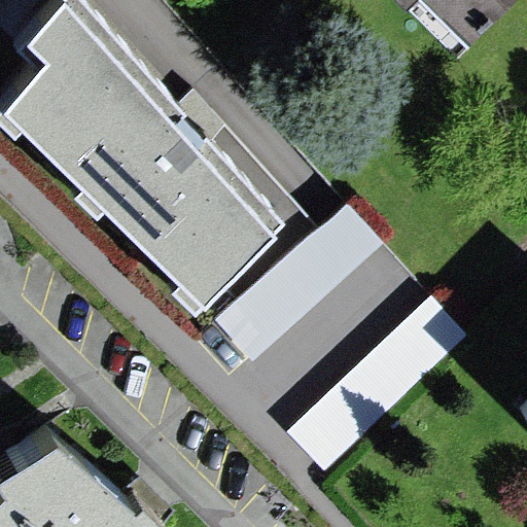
[(0,95),(0,108),(196,303),(290,204),(95,0),(49,0),(21,35),(39,53),(0,95)]
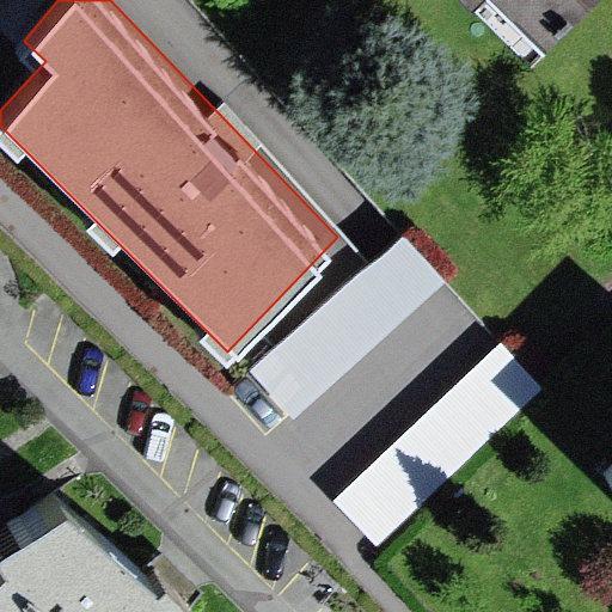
[(497,0),(543,44),(586,0),(497,0)]
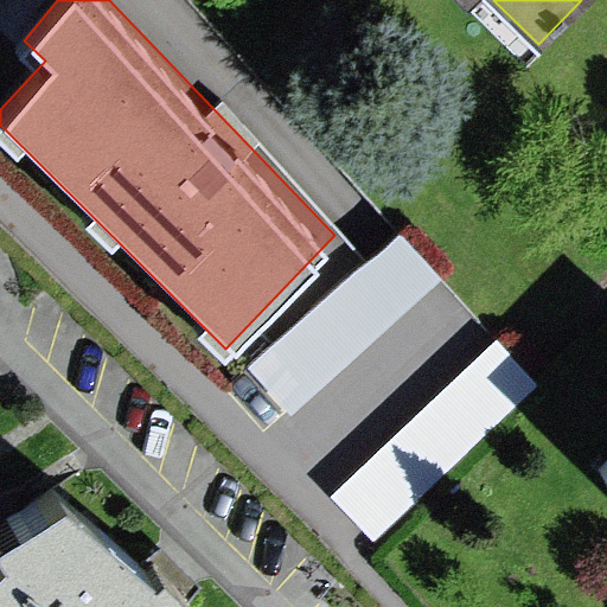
[(446,274),(401,225),(253,363),(298,411),(446,274)]
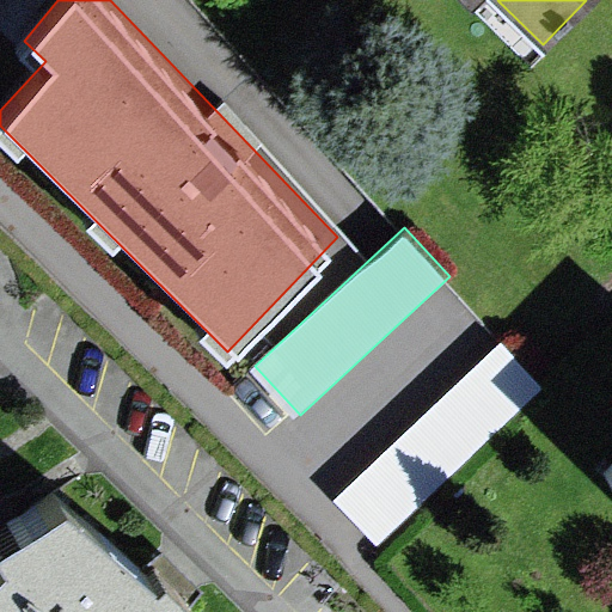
[(548,383),(502,335),(337,493),(384,540),(548,383)]
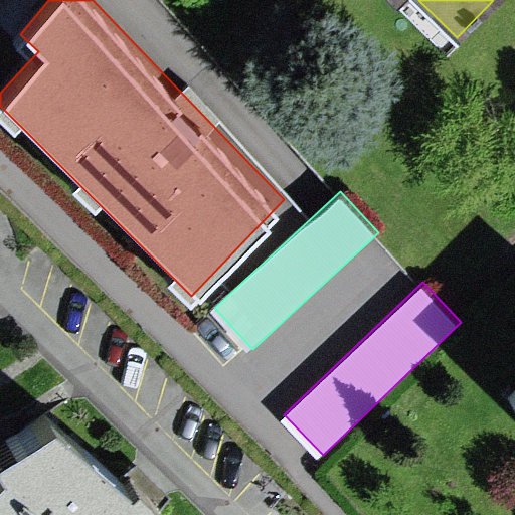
[(172,514),(66,413),(10,450),(17,462),(0,478),(0,514),(172,514)]
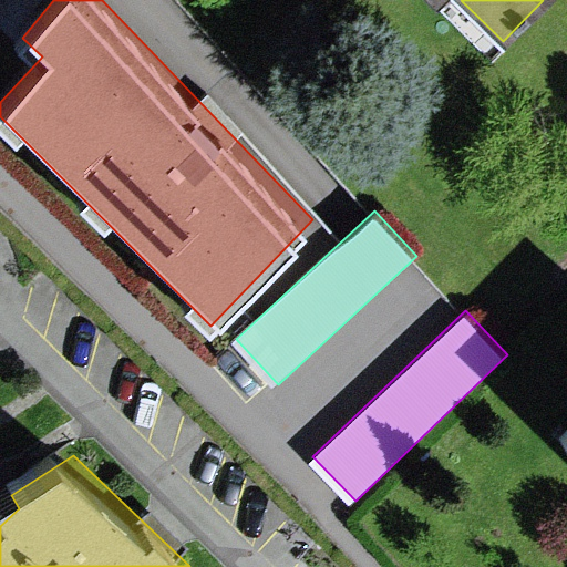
All buildings are outlined.
